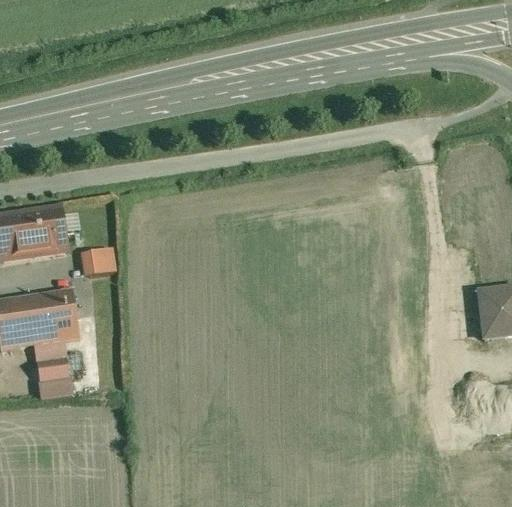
[(60,209),(0,217),(0,259),(2,260),(66,250),(60,209)]
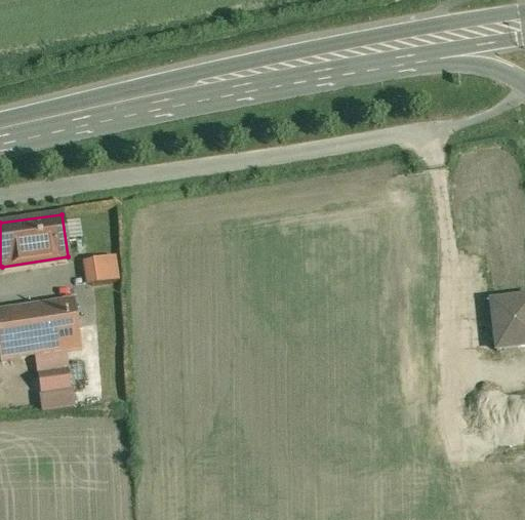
[(116,252),(82,256),(85,281),(119,278),(116,252)]
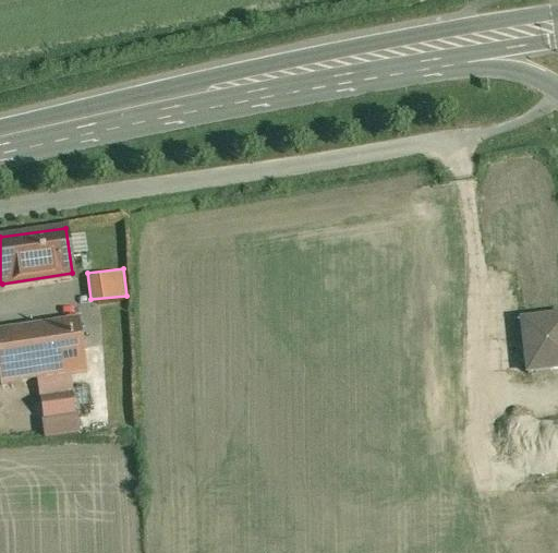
[(557,313),(522,317),(528,370),(557,367),(557,313)]
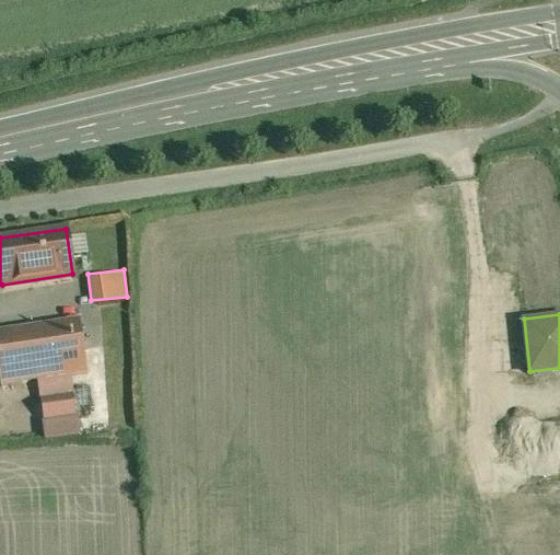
[(0,382),(37,378),(41,396),(44,418),(47,438),(79,432),(77,414),(70,372),(86,370),(79,320),(0,331),(0,382)]
